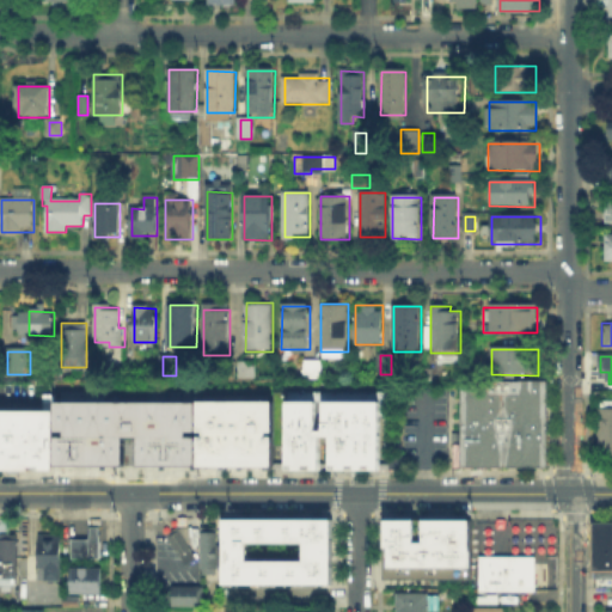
[(297,380),(297,361),(326,361),(326,380),(297,380)]
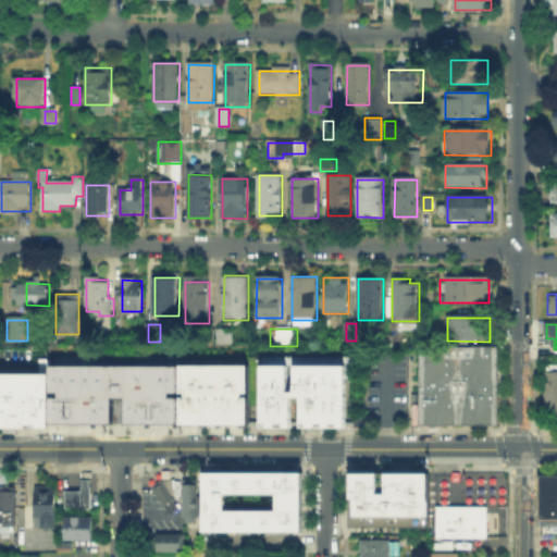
[(230,331),(230,343),(219,343),(219,331),(230,331)]
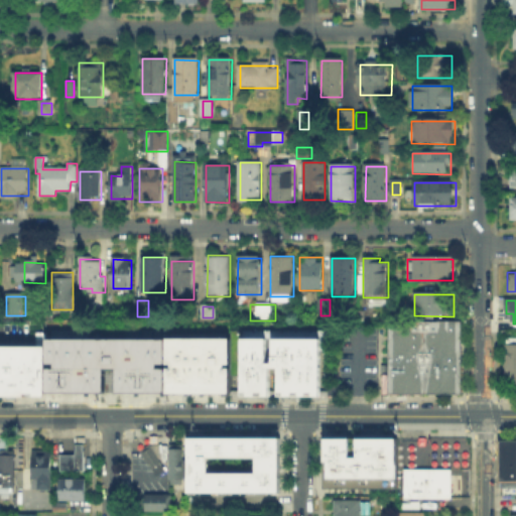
[(386,318),(460,319),(460,392),(386,392),(386,318)]
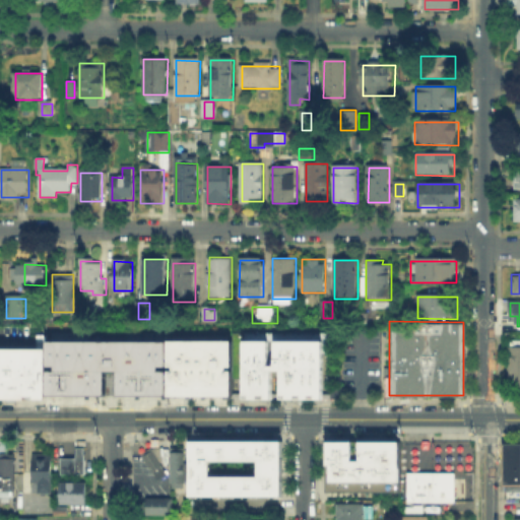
[(278,395),(278,397),(320,397),(320,395),(343,395),(343,385),(328,385),(328,330),(231,330),(231,377),(242,377),(242,397),(270,397),(270,395),(278,395)]
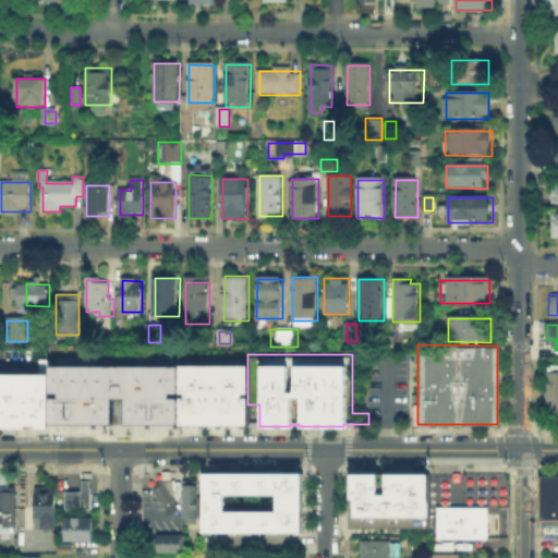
[(557,415),(542,415),(542,371),(545,371),(545,363),(557,363),(557,415)]
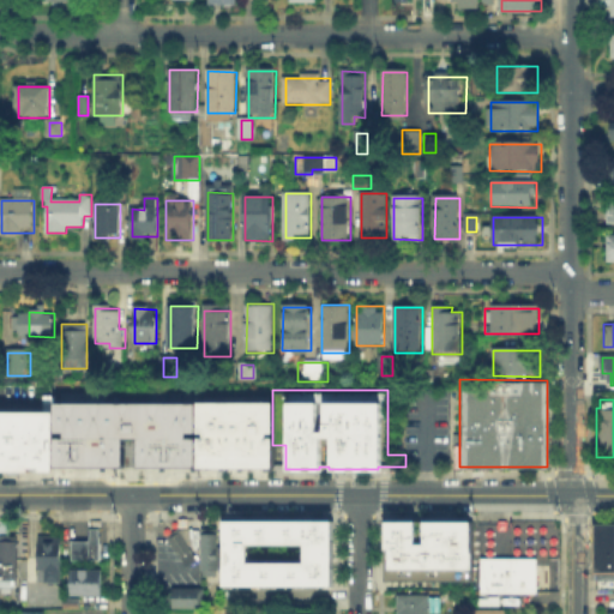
[(196,401),(196,467),(271,467),(271,401),(196,401)]
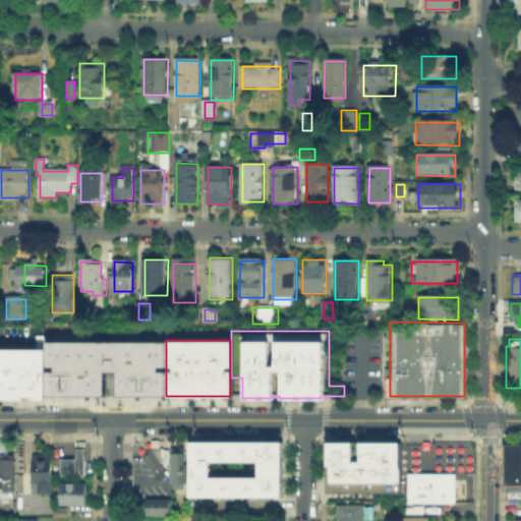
[(45,341),(45,395),(104,395),(104,371),(115,371),(115,396),(165,396),(165,341),(45,341)]
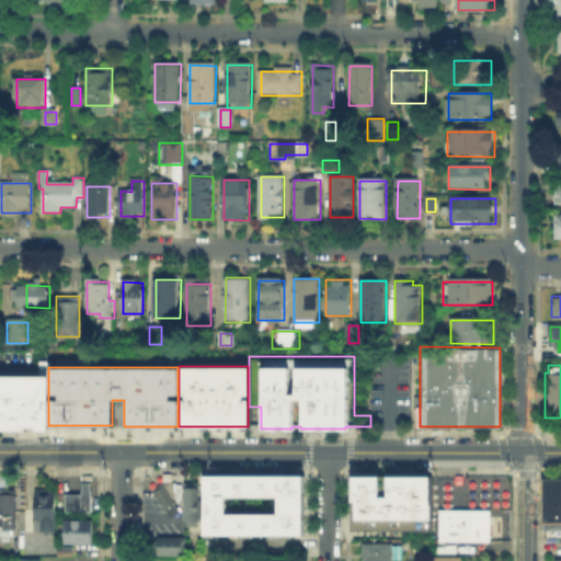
[(0,375),(24,375),(47,375),(47,430),(24,430),(0,430),(0,375)]
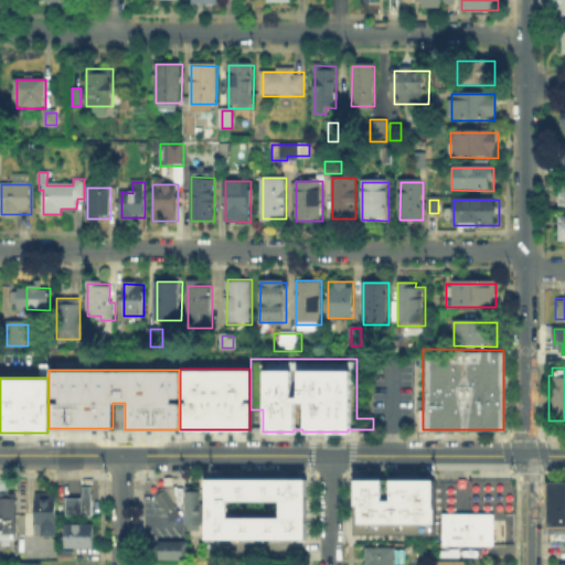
[(0,477),(13,477),(13,545),(0,545),(0,477)]
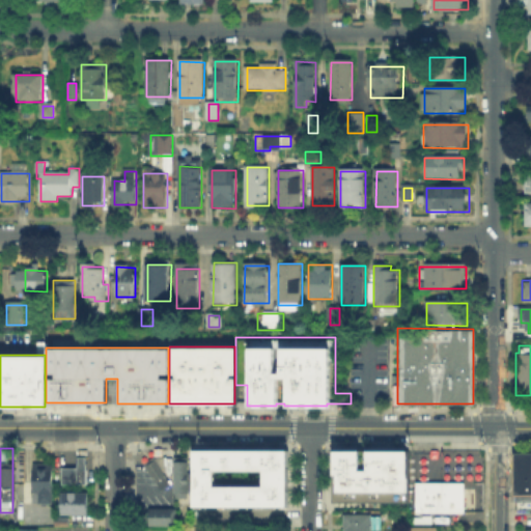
[(192,505),(192,448),(285,448),(285,505),(192,505)]
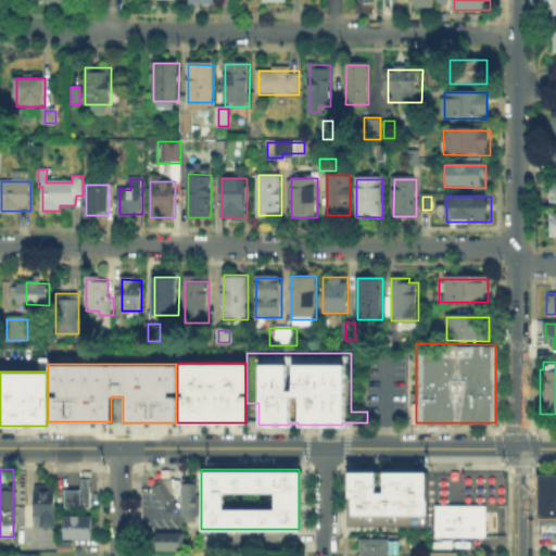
[(425,509),(425,525),(346,525),(346,470),(425,470),(425,509)]
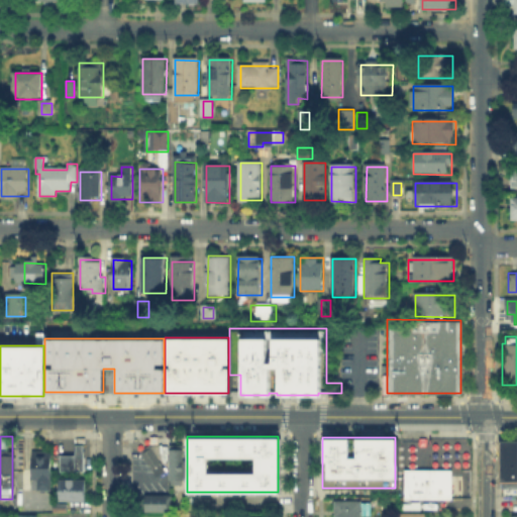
[(516,494),(501,494),(501,482),(497,482),(497,438),(516,438),(516,494)]
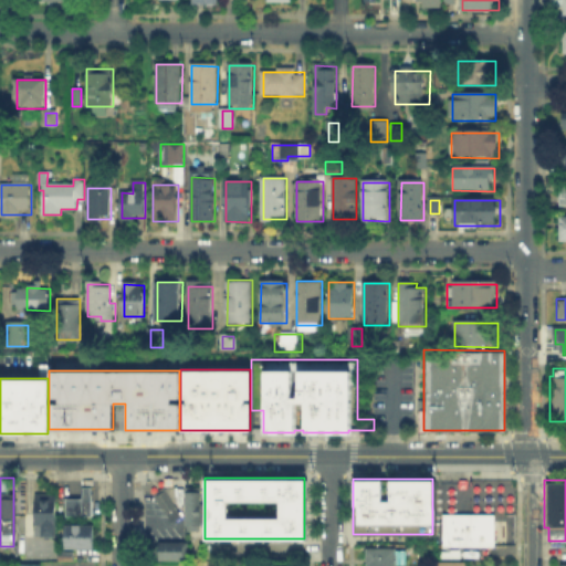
[(196,484),(196,528),(182,528),(182,484),(196,484)]
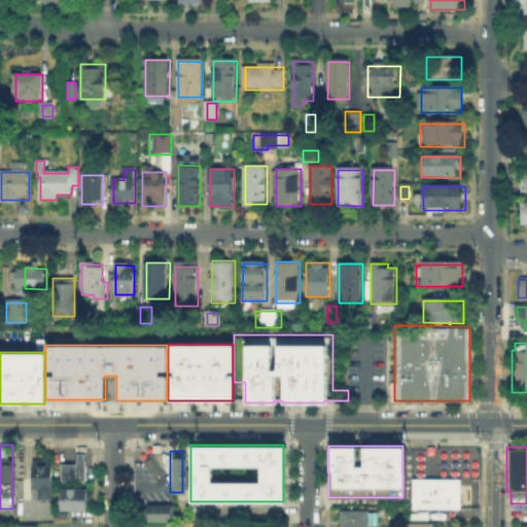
[(83,462),(83,480),(59,480),(59,462),(74,462),(74,459),(75,452),(81,452),(82,459),(83,462)]
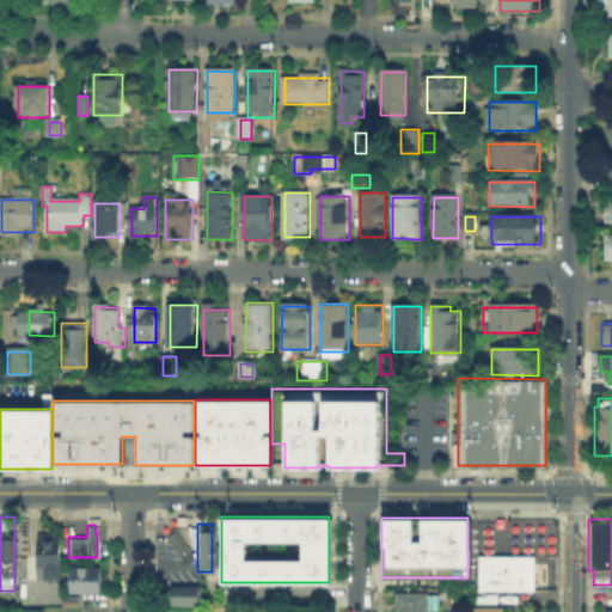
[(182,564),(161,531),(175,525),(194,557),(182,564)]
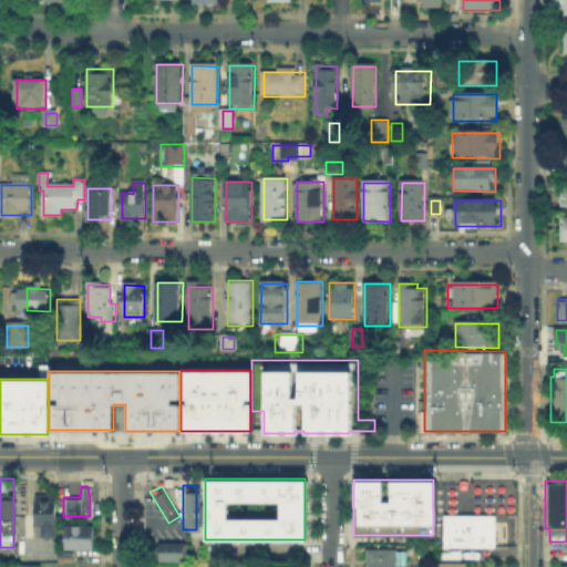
[(53,492),(53,535),(32,535),(32,492),(53,492)]
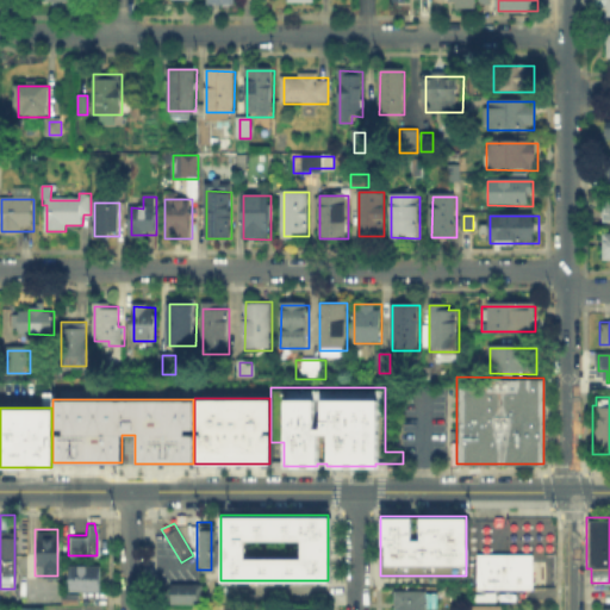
[(474,553),(477,553),(530,553),(530,587),(474,587),(474,560),(474,553)]
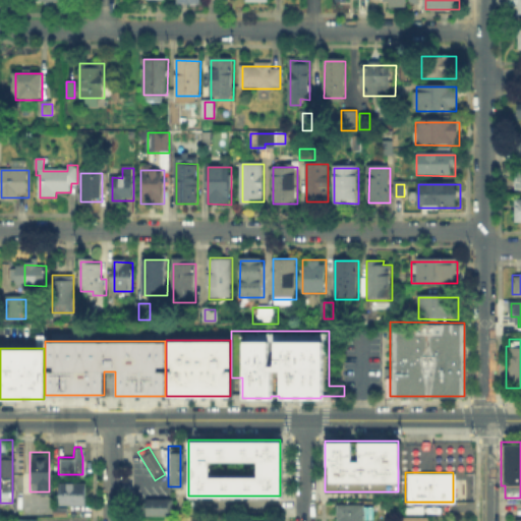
[(83,503),(57,503),(57,481),(83,481),(83,503)]
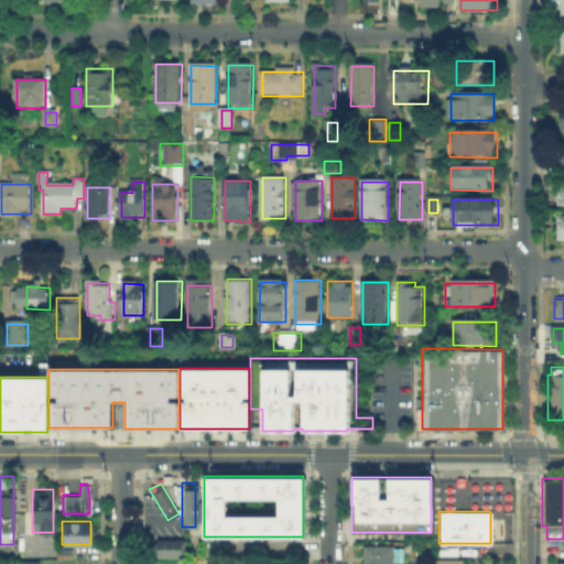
[(156,556),(156,538),(185,538),(185,556),(156,556)]
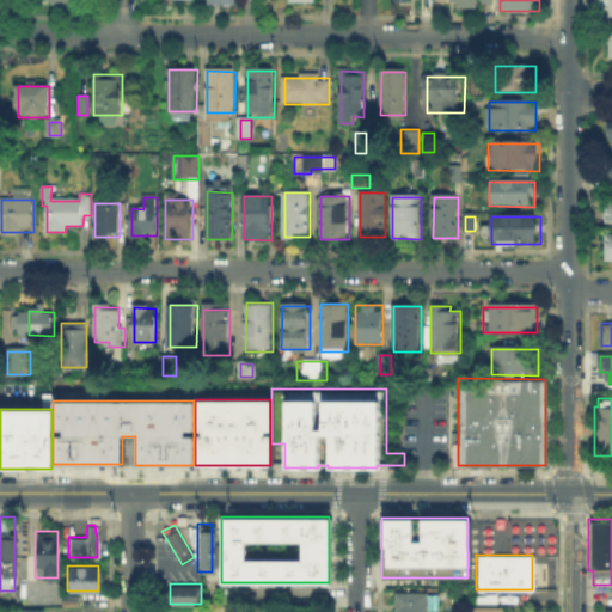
[(75,604),(60,604),(60,593),(75,594),(75,604)]
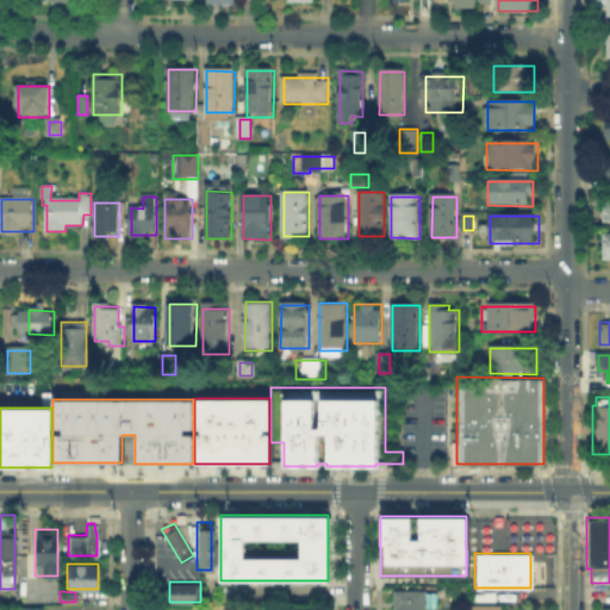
[(396,609),(397,593),(428,593),(428,609),(396,609)]
